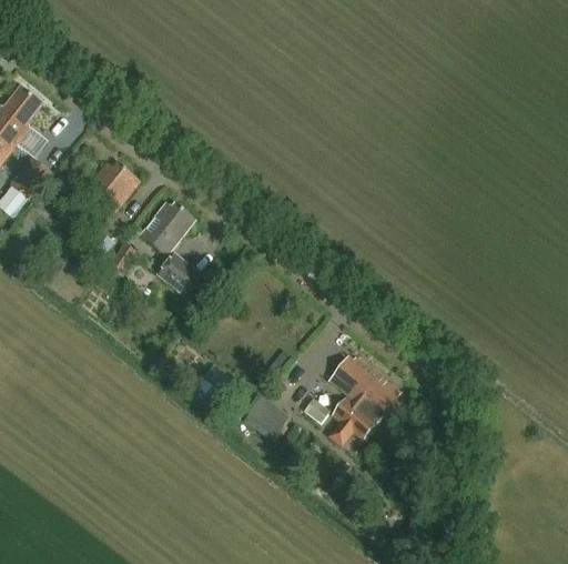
[(23,127),(40,104),(20,88),(2,110),(0,108),(0,162),(27,129),(23,127)]
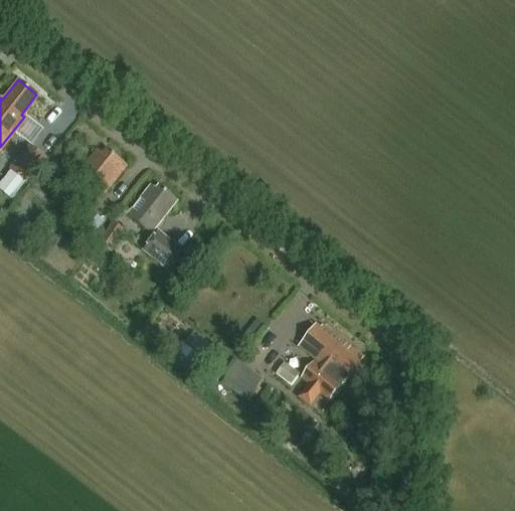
[(28,142),(8,167),(25,181),(45,156),(28,142)]
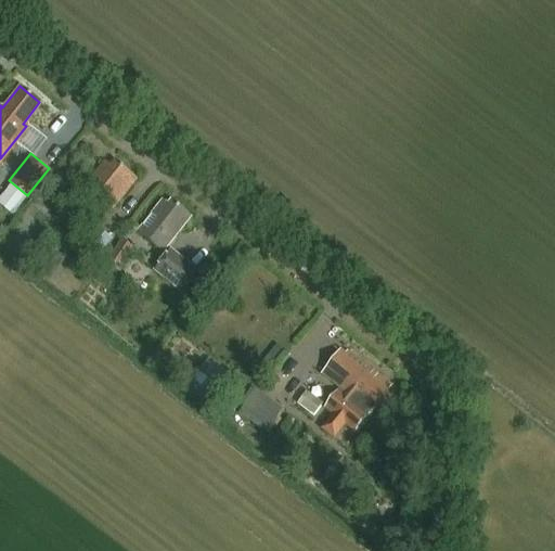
[(108,210),(136,177),(111,158),(106,164),(99,158),(77,187),(108,210)]
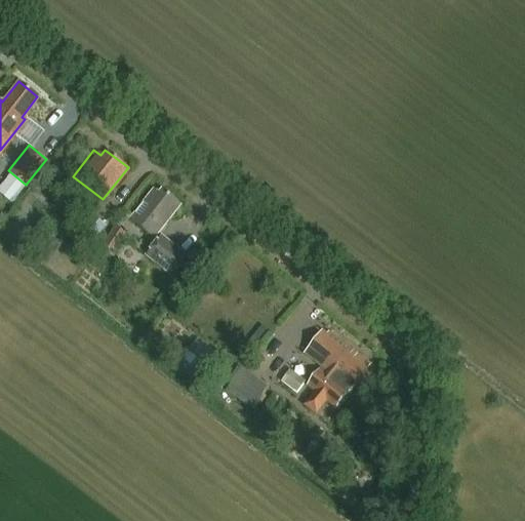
[(151,236),(177,202),(160,189),(157,193),(152,189),(128,217),(151,236)]
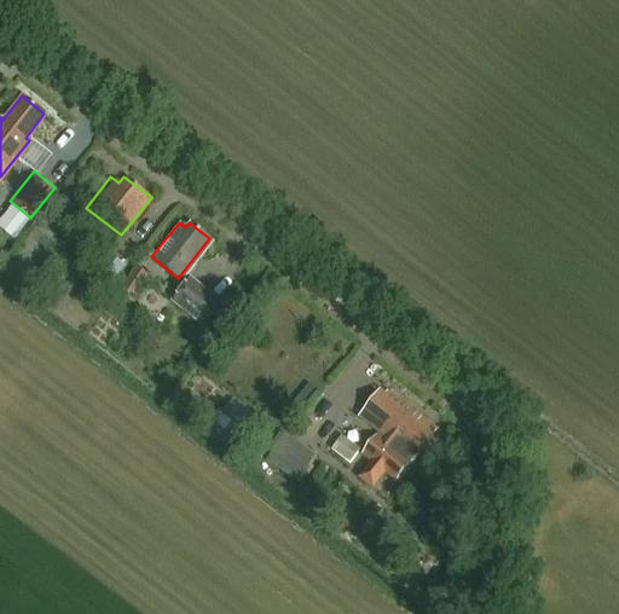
[(126,264),(99,243),(80,268),(92,277),(85,287),(99,299),(126,264)]
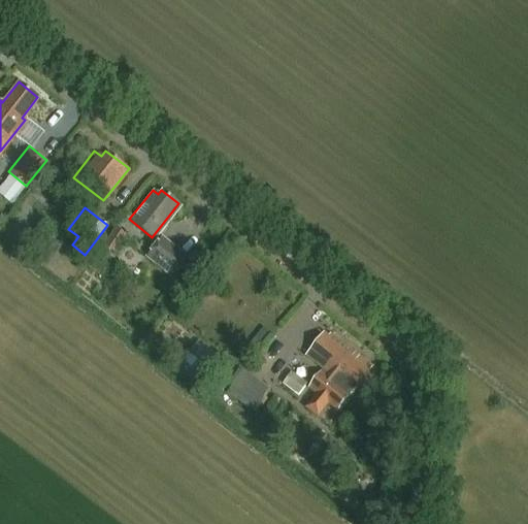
[(118,252),(128,235),(117,228),(106,244),(118,252)]
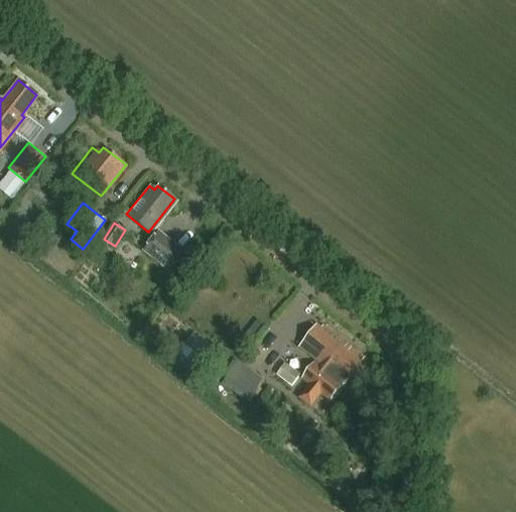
[(182,250),(158,232),(145,250),(169,268),(182,250)]
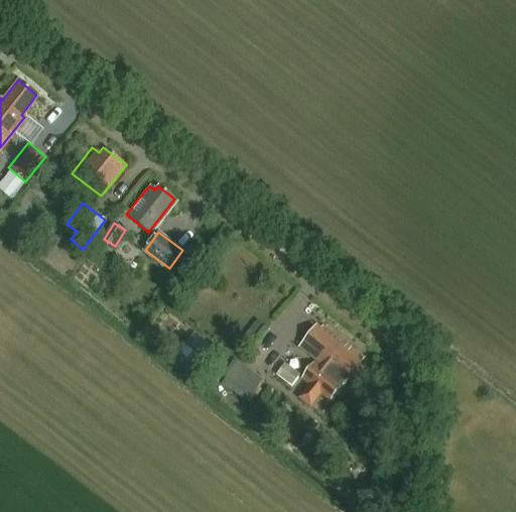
[(345,381),(349,375),(353,378),(363,364),(358,360),(363,354),(324,324),(321,326),(317,322),(299,346),(317,360),(315,364),(312,362),(301,376),(331,399),(342,384),(330,375),(333,372),(345,381)]
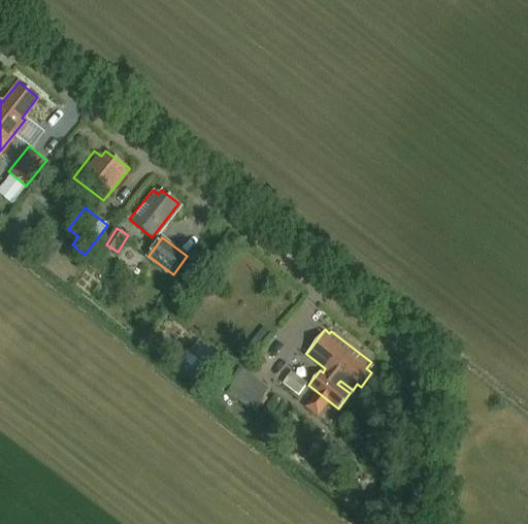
[(298,394),(307,383),(277,360),(268,372),(298,394)]
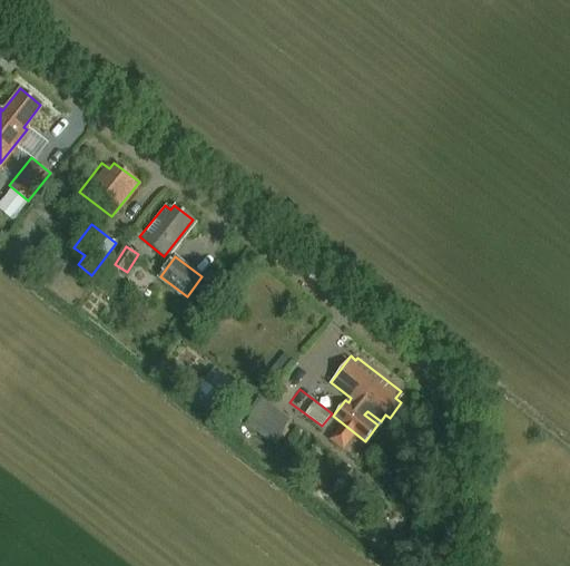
[(277,439),(293,417),(264,396),(248,419),(277,439)]
